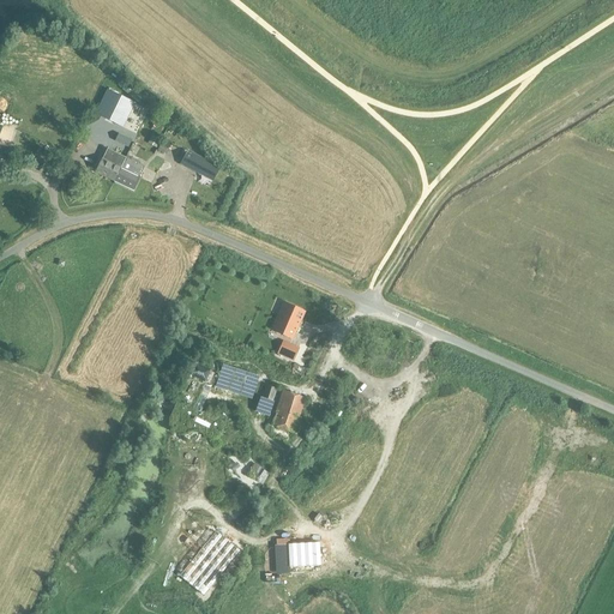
[(121,79),(118,84),(124,89),(127,84),(121,79)]
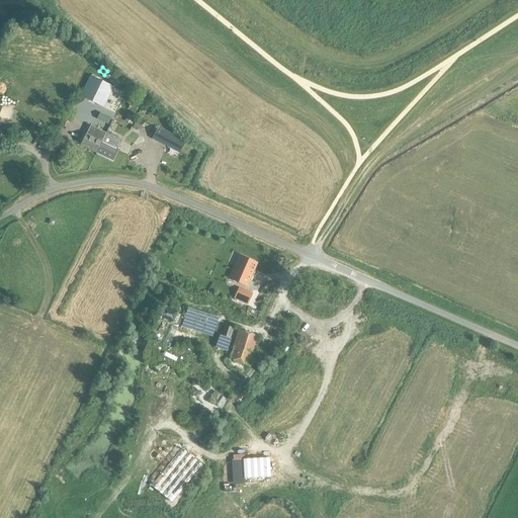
[(117,87),(121,82),(107,71),(104,75),(117,87)]
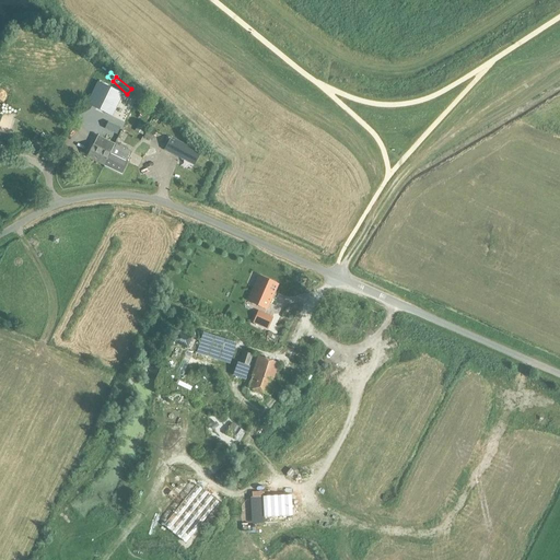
[(98,83),(89,103),(112,115),(117,106),(123,95),(98,83)]
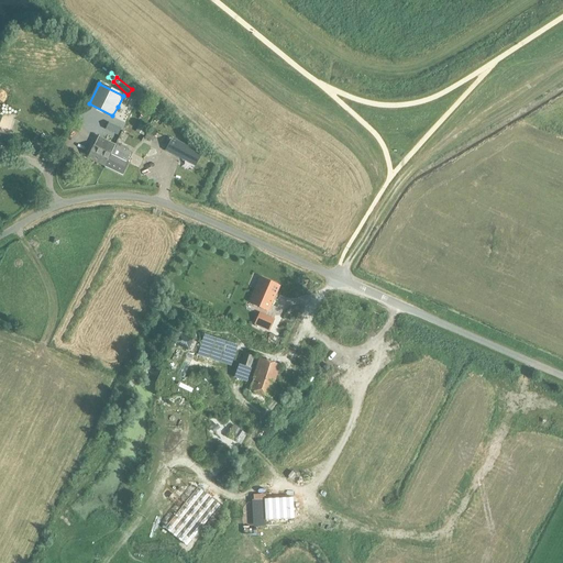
[(150,107),(145,116),(153,119),(157,111),(150,107)]
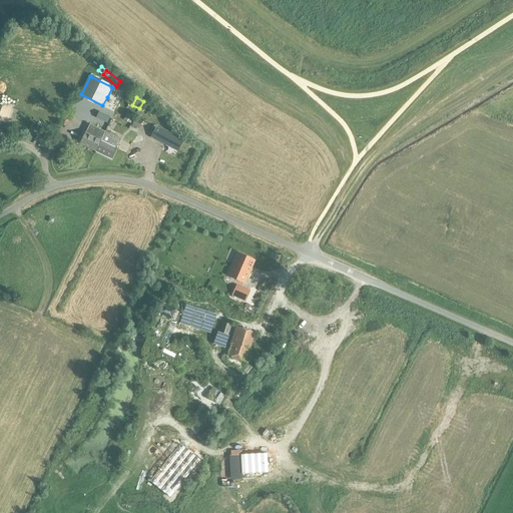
[(100,112),(97,117),(106,122),(109,117),(100,112)]
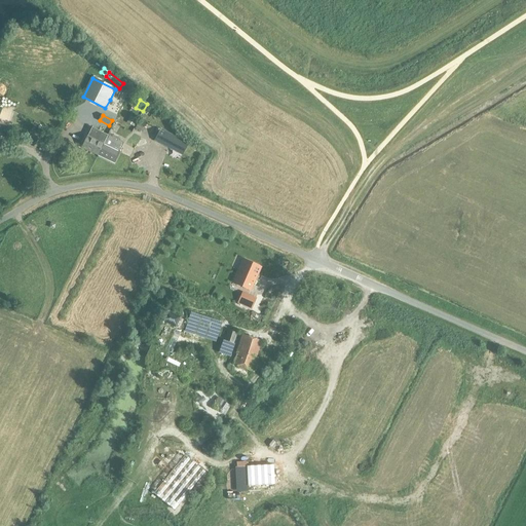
[(130,116),(126,123),(134,126),(137,120),(130,116)]
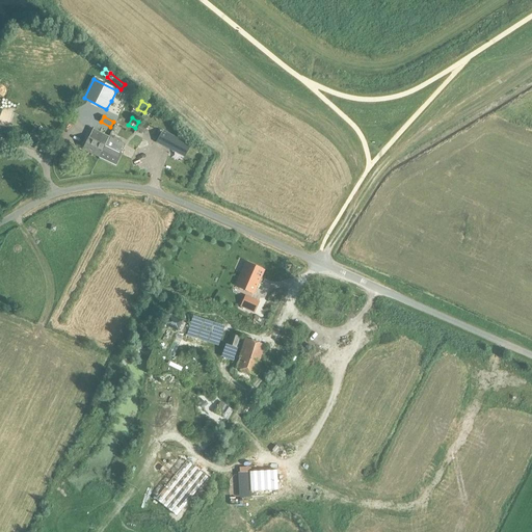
[(136,130),(144,134),(150,124),(142,120),(136,130)]
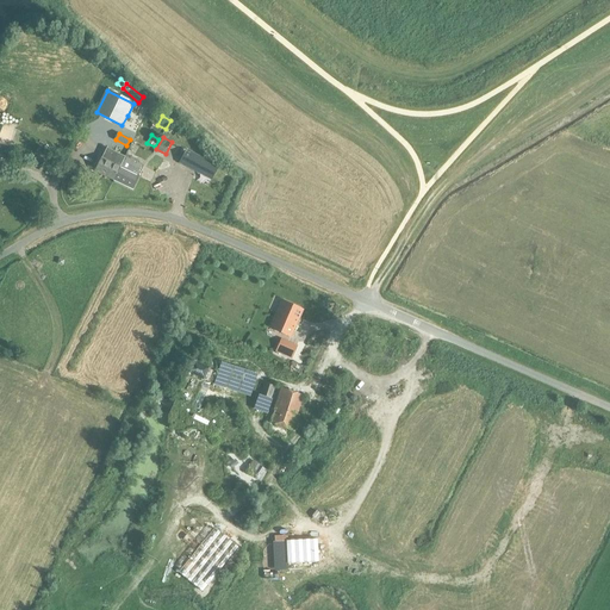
[(132,191),(139,176),(138,175),(143,166),(124,157),(107,148),(103,159),(95,173),(132,191)]
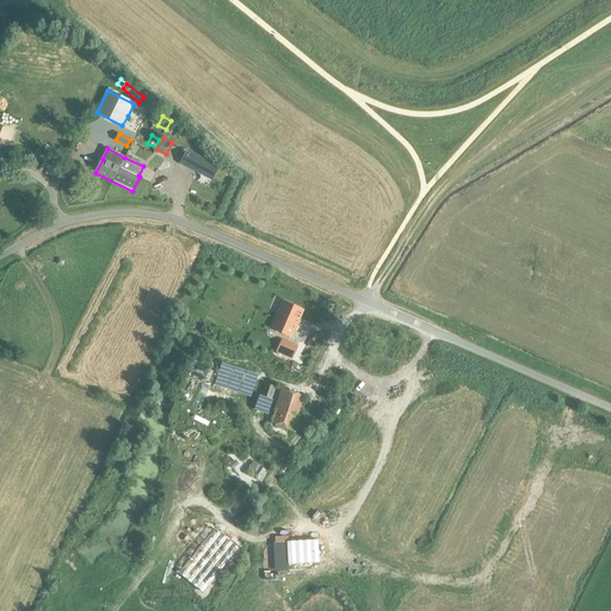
[(186,150),(180,162),(208,177),(214,165),(198,156),(198,155),(186,150)]
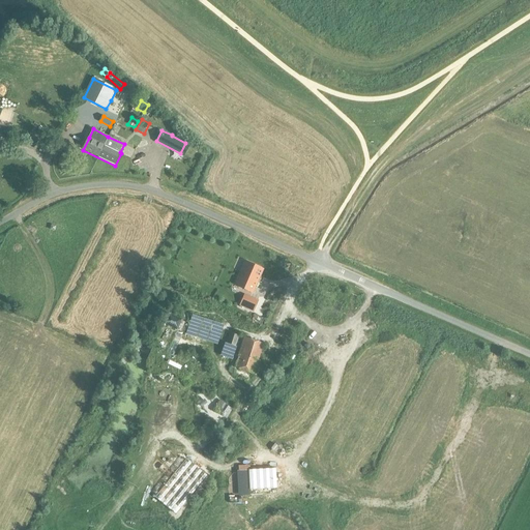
[(243,261),(233,286),(249,292),(259,267),(243,261)]
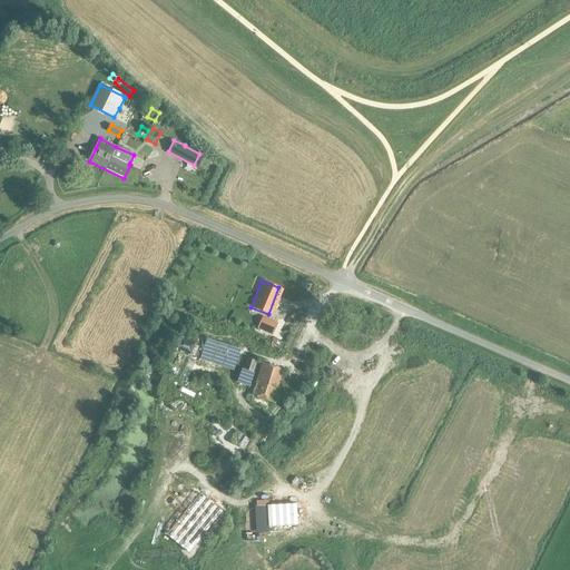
[(261,312),(255,310),(251,318),(256,321),(261,312)]
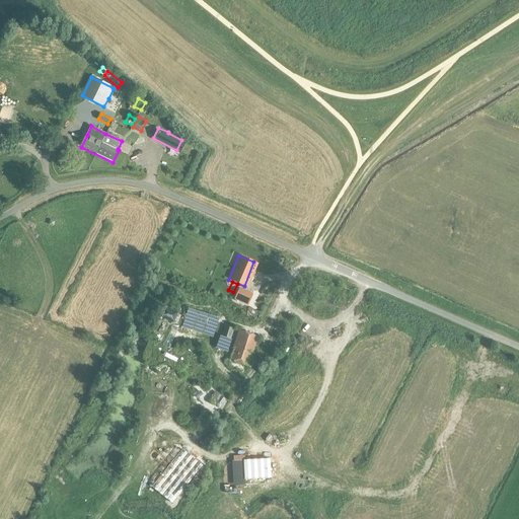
[(309,307),(318,308),(321,287),(312,286),(309,307)]
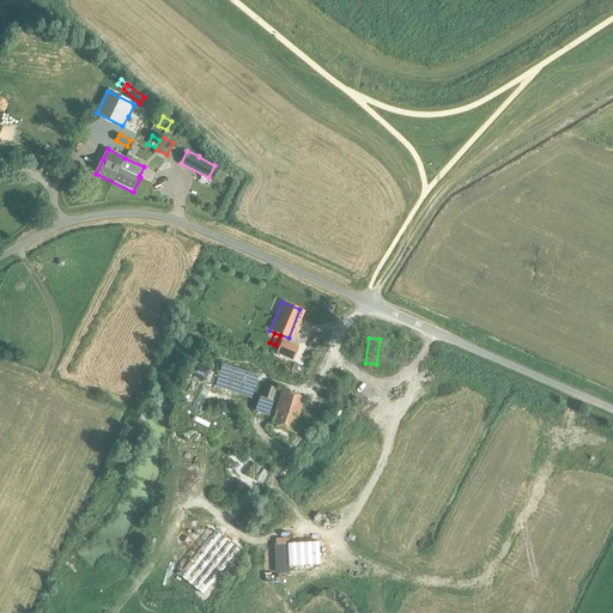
[(283,341),(278,353),(293,360),(298,349),(283,341)]
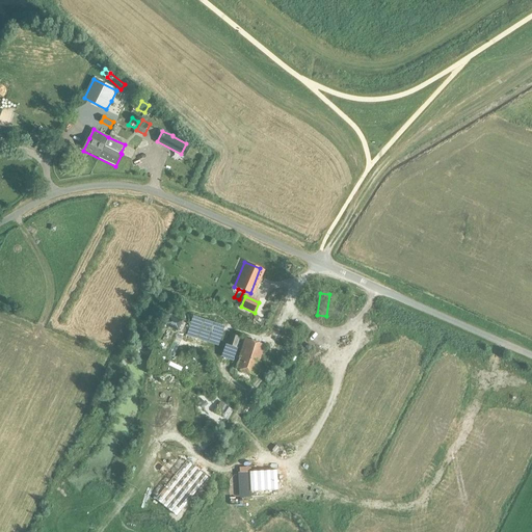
[(273,311),(275,302),(261,299),(259,308),(273,311)]
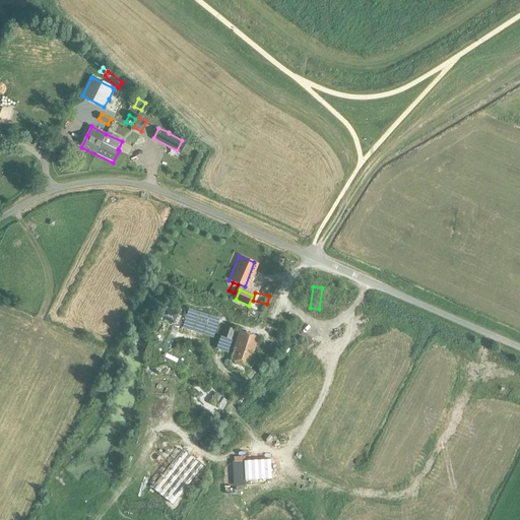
[(251,304),(247,319),(258,322),(262,307),(251,304)]
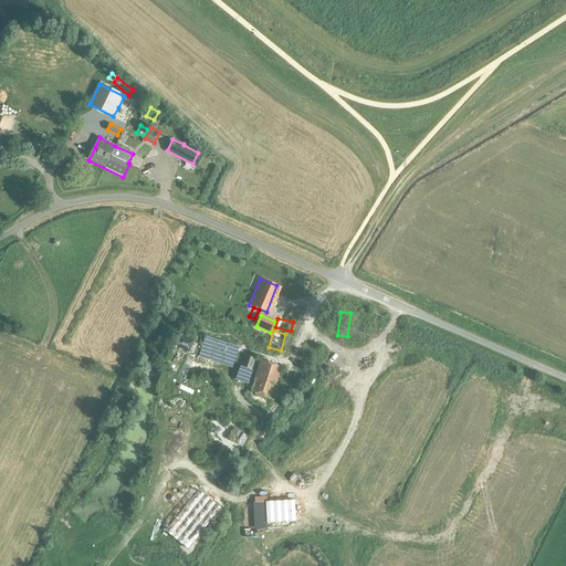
[(195,356),(200,346),(180,335),(156,386),(156,392),(158,398),(165,400),(170,399),(177,396),(194,402),(198,402),(206,386),(187,376),(186,378),(178,375),(188,354),(195,356)]
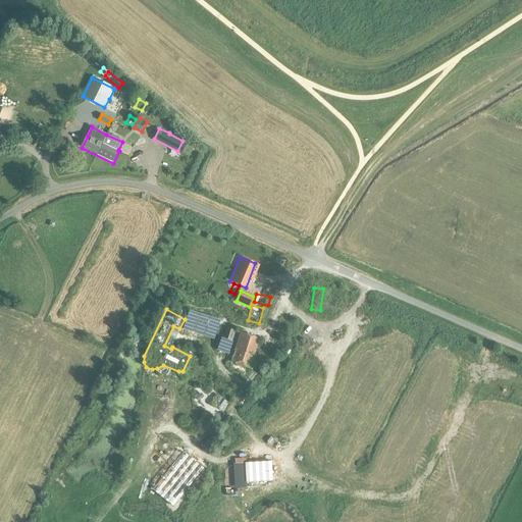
[(189,309),(183,328),(213,338),(220,319),(189,309)]
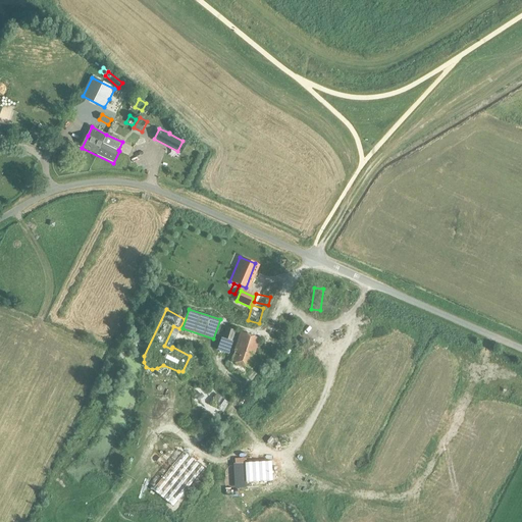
[(231,344),(235,330),(226,328),(222,341),(231,344)]
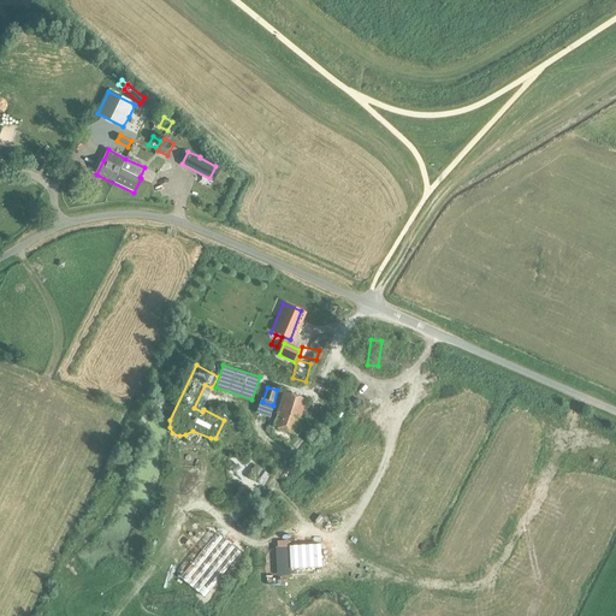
[(301,418),(307,398),(295,395),(284,391),(274,420),(272,427),(288,432),(289,432),(292,433),(295,434),(298,436),(298,432),(300,430),(302,420),(300,420),(301,418)]
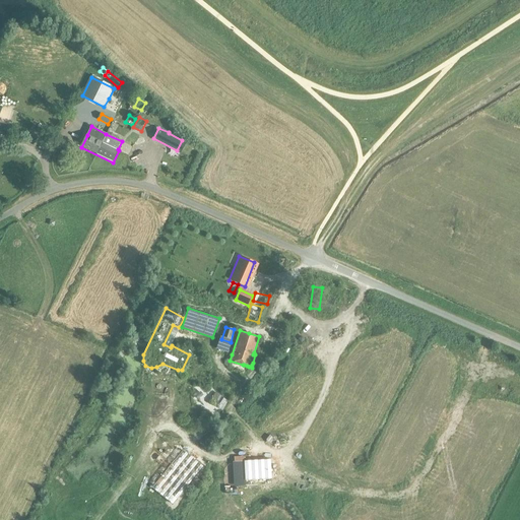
[(211,408),(218,398),(212,394),(209,398),(203,395),(200,401),(211,408)]
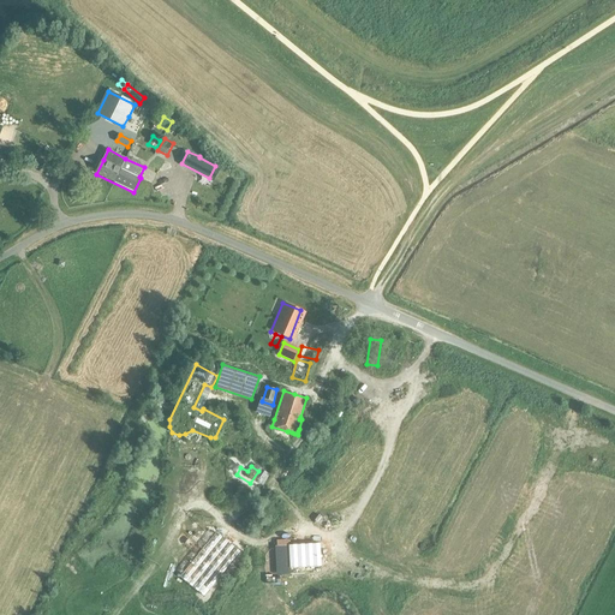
[(256,473),(254,484),(263,487),(267,476),(256,473)]
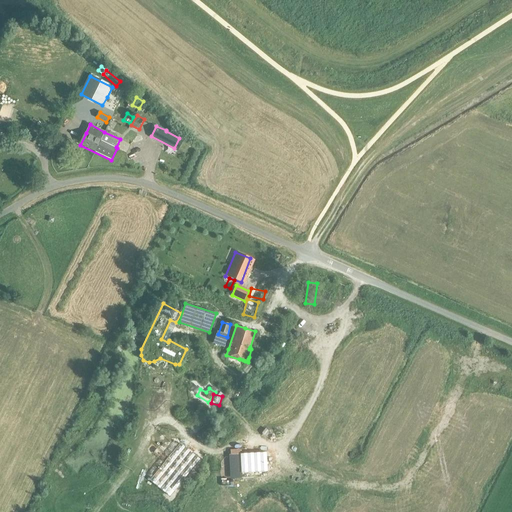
[(174,469),(190,480),(201,465),(185,453),(174,469)]
